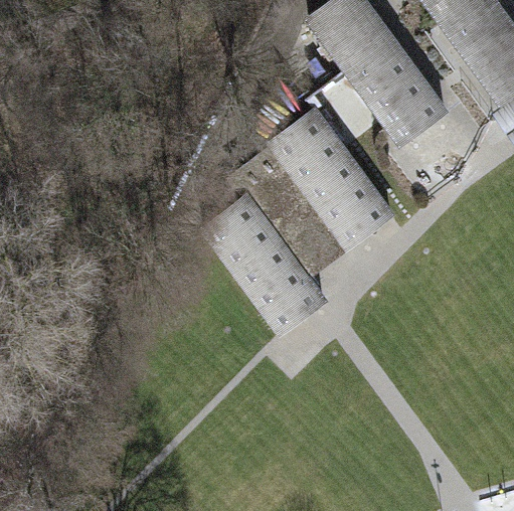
[(384,126),(402,150),(453,113),(368,0),(328,0),(304,18),(346,74),(384,126)]
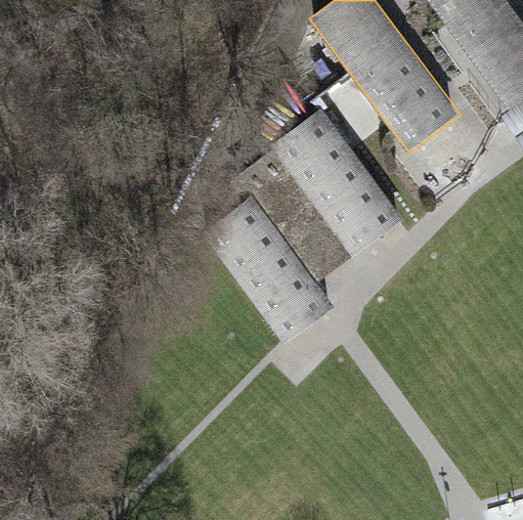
[(425,0),(508,111),(522,99),(522,25),(505,0),(425,0)]
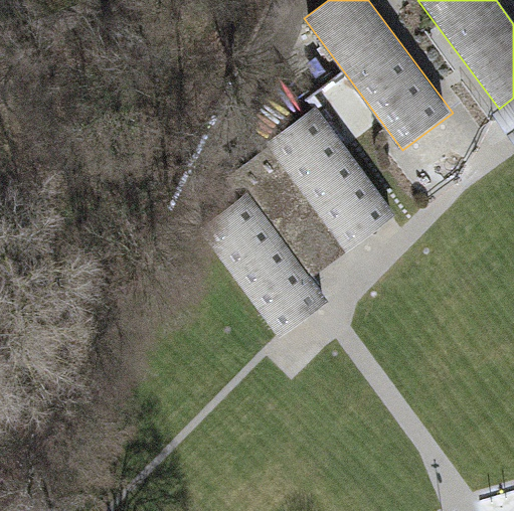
[(345,253),(396,216),(316,106),(266,143),(345,253)]
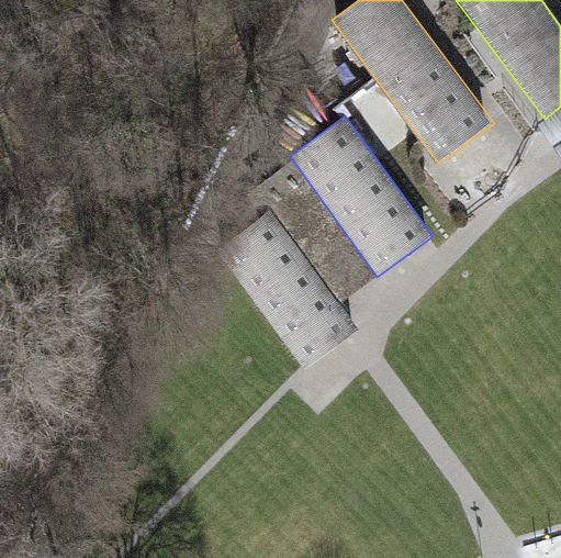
[(304,369),(359,330),(271,207),(216,246),(304,369)]
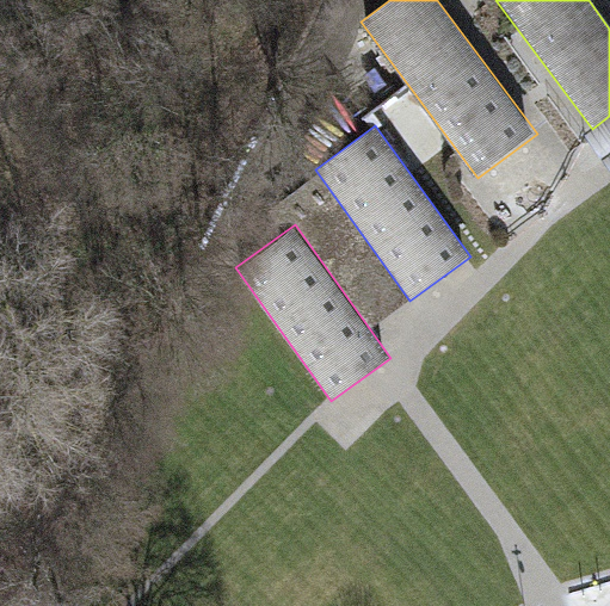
[(609,588),(575,598),(577,605),(599,605),(609,603),(609,588)]
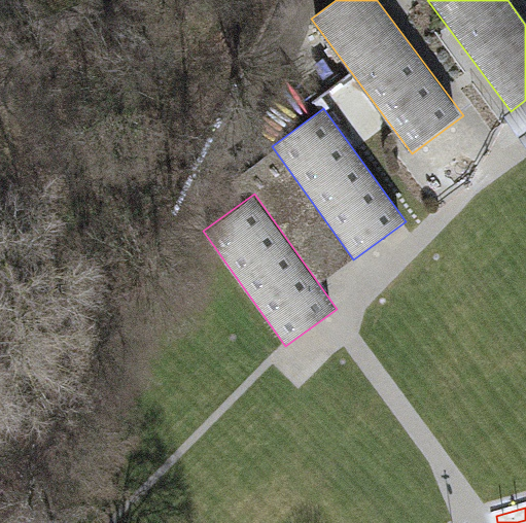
All buildings are outlined.
